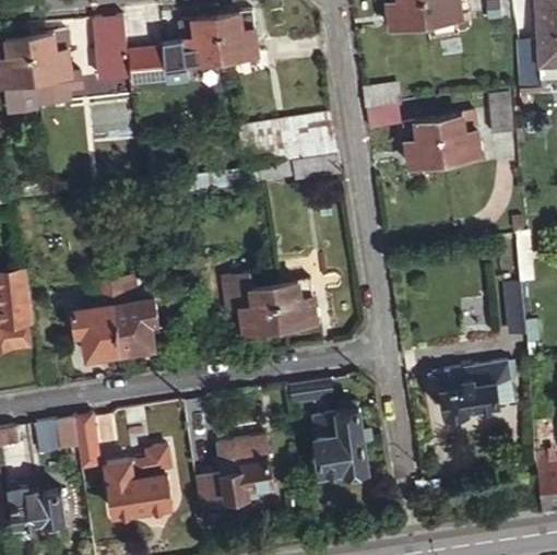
[(387,4),(390,28),(424,23),(421,0),(398,0),(399,2),(387,4)]
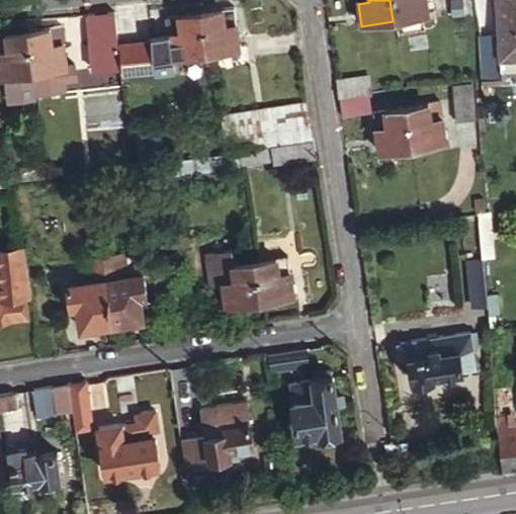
[(390,0),(393,21),(426,16),(424,0),(390,0)]
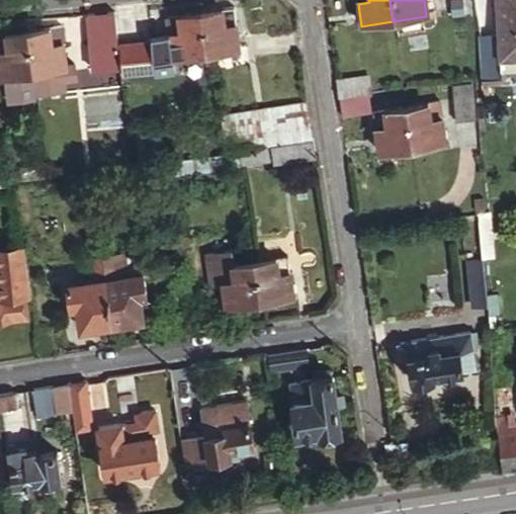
[(503,62),(515,60),(515,0),(497,0),(500,36),(503,62)]
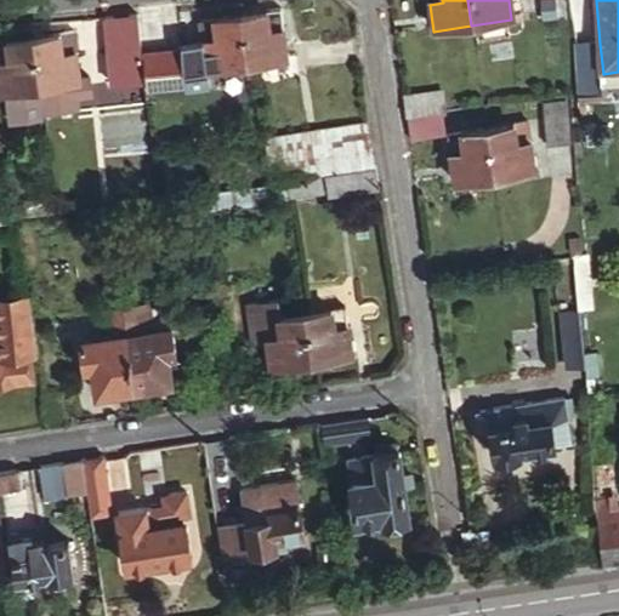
[(280,13),(265,16),(268,34),(282,33),(284,33),(280,13)]
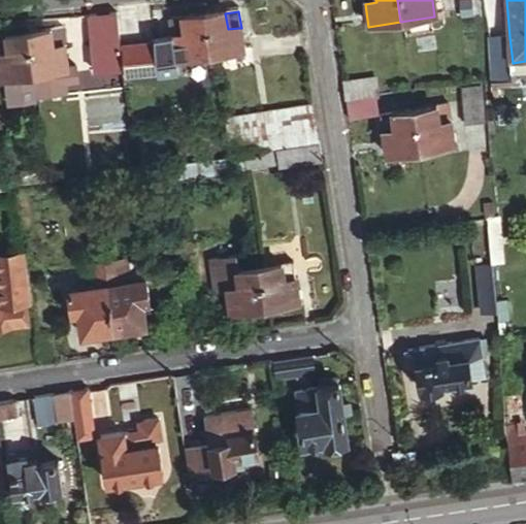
[(153,40),(151,12),(118,15),(120,43),(153,40)]
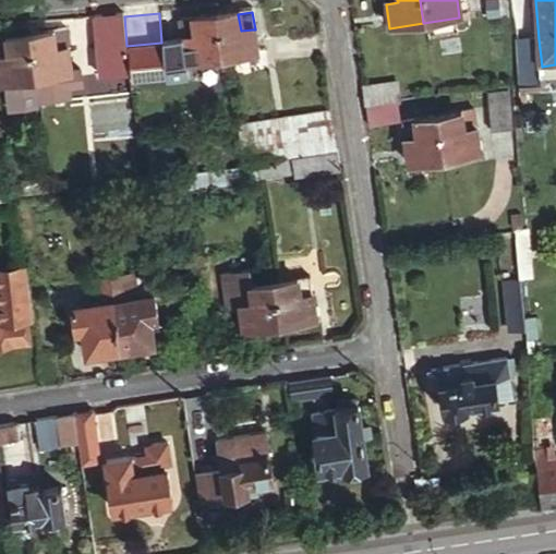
[(222,59),(256,55),(253,29),(241,31),(238,14),(216,17),(222,59)]
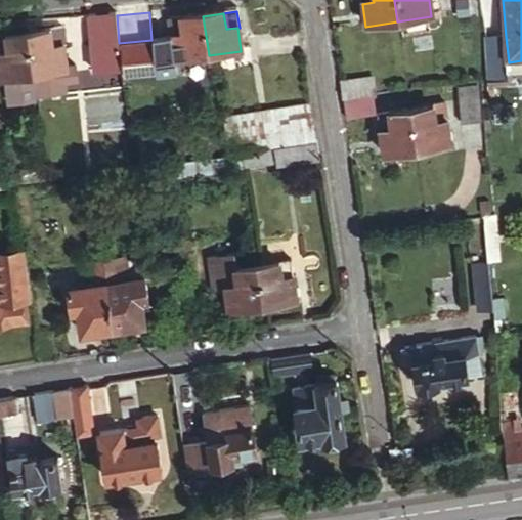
[(203,16),(181,19),(183,36),(172,38),(176,60),(209,55),(203,16)]
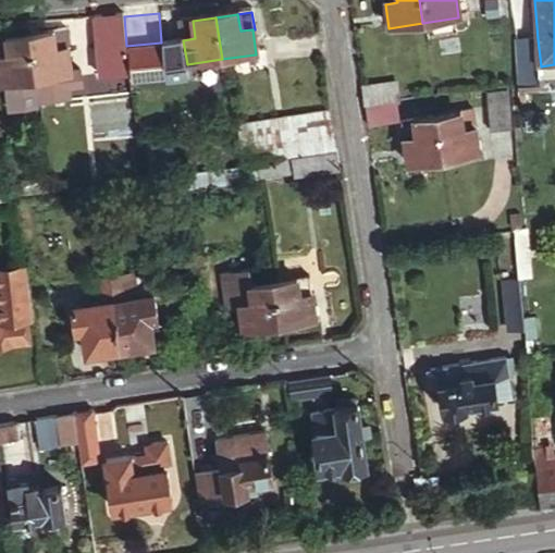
[(123,75),(115,19),(89,21),(96,78),(123,75)]
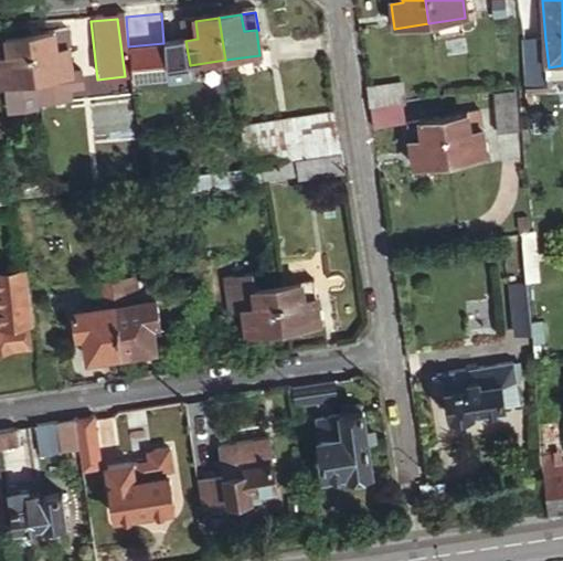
[(195,21),(183,23),(186,41),(198,39),(195,21)]
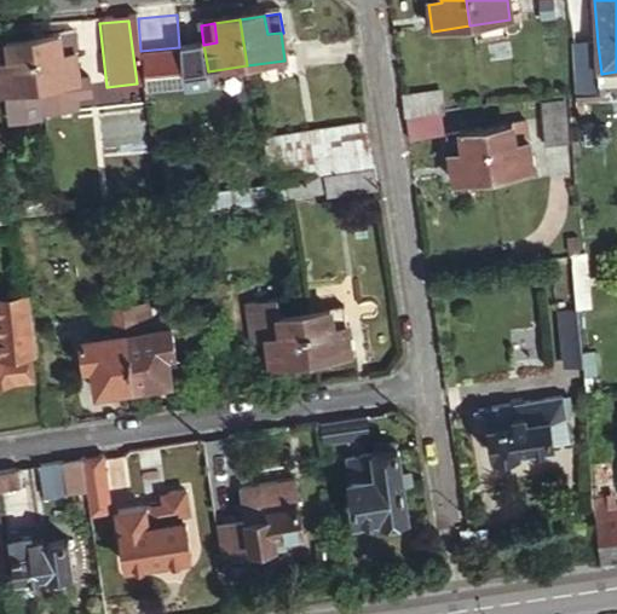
[(74,35),(58,36),(62,56),(76,53),(74,35)]
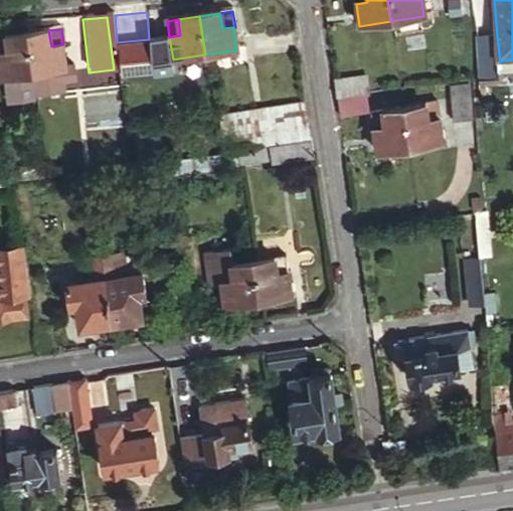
[(33,72),(67,68),(63,44),(51,46),(48,30),(28,33),(33,72)]
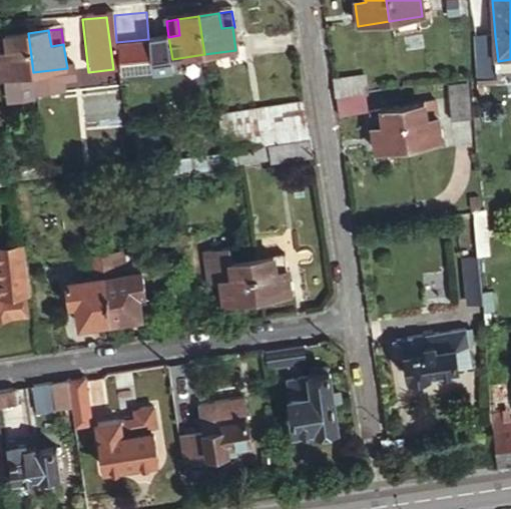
[(28,33),(5,36),(8,51),(0,51),(0,76),(6,75),(33,72),(28,33)]
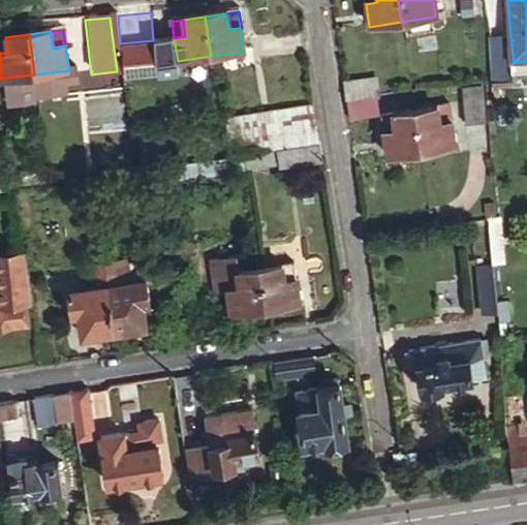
[(5,37),(0,38),(0,53),(8,53),(5,37)]
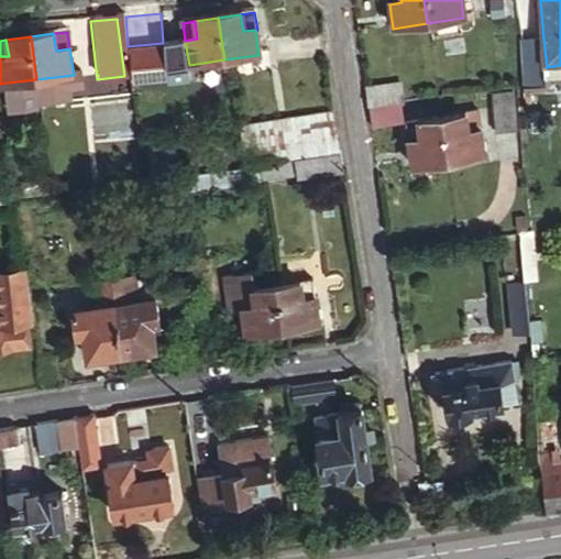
[(547,67),(543,40),(523,41),(525,69),(528,96),(549,94),(547,67)]
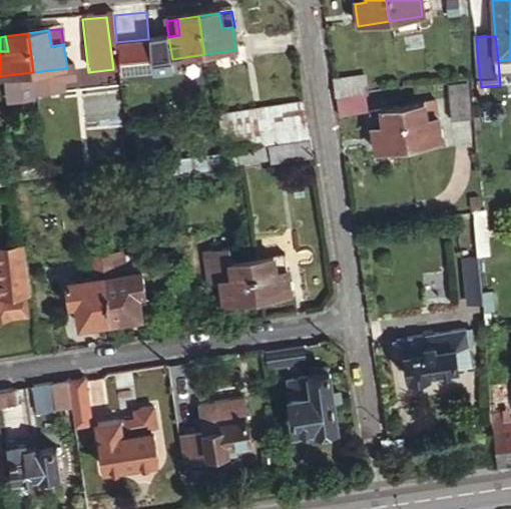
[(148,45),(117,49),(119,73),(151,69),(148,45)]
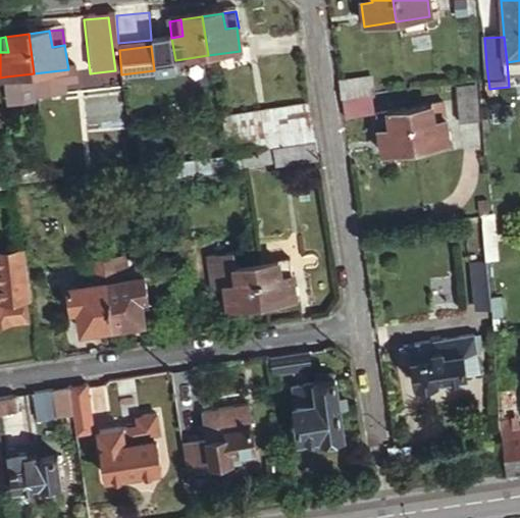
[(519,60),(507,62),(509,87),(519,86),(519,60)]
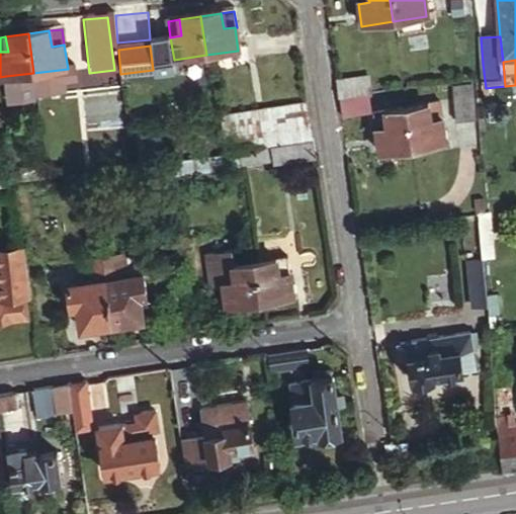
[(35,91),(33,73),(6,76),(9,95),(35,91)]
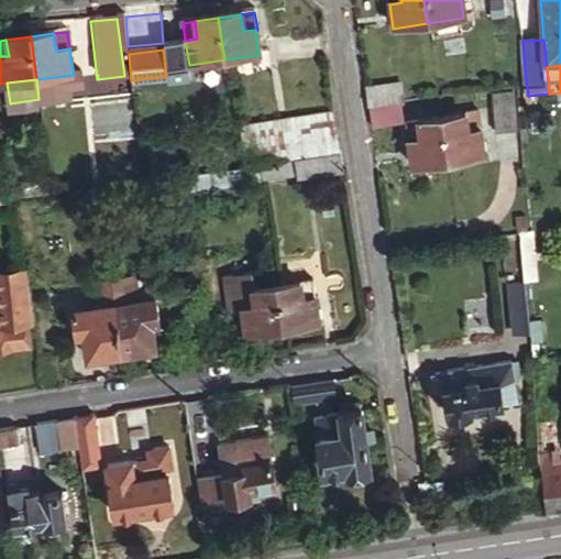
[(398,86),(362,92),(364,110),(399,105),(402,105),(398,86)]
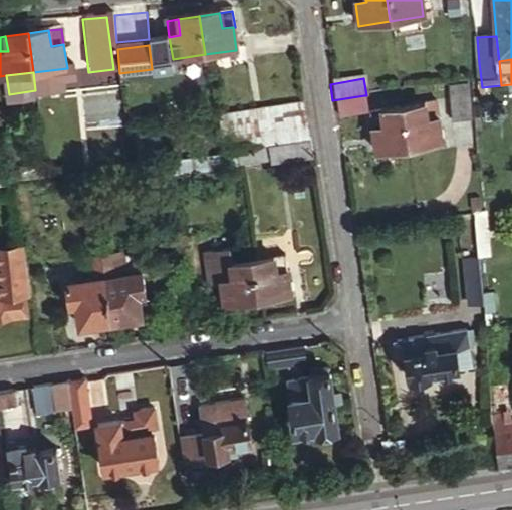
[(473,120),(470,84),(449,86),(452,122),(473,120)]
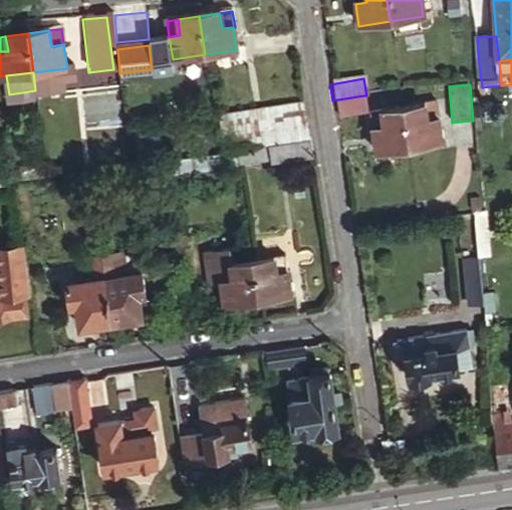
[(366,113),(364,95),(332,100),(332,101),(335,118),(366,113)]
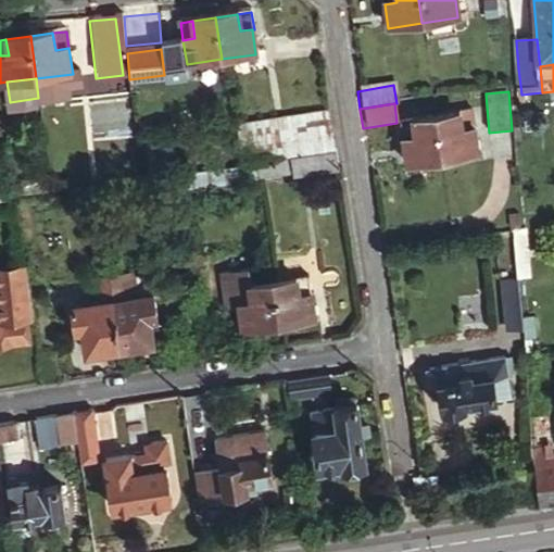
[(324,113),(233,126),(239,165),(253,163),(301,157),(330,152),(326,126),(324,113)]
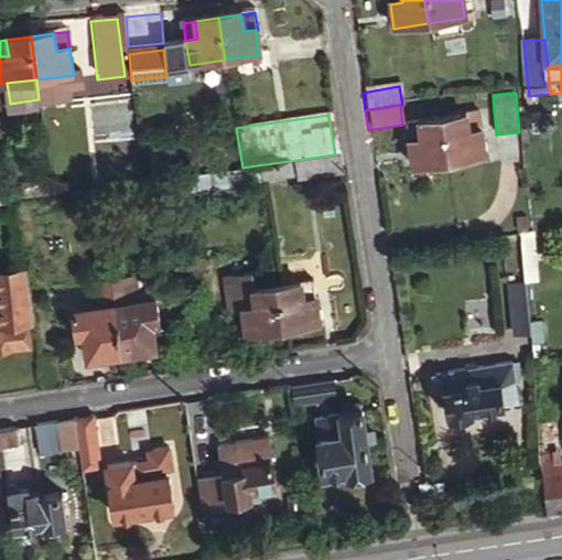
[(481,115),(466,116),(468,132),(481,131),(484,130),(481,115)]
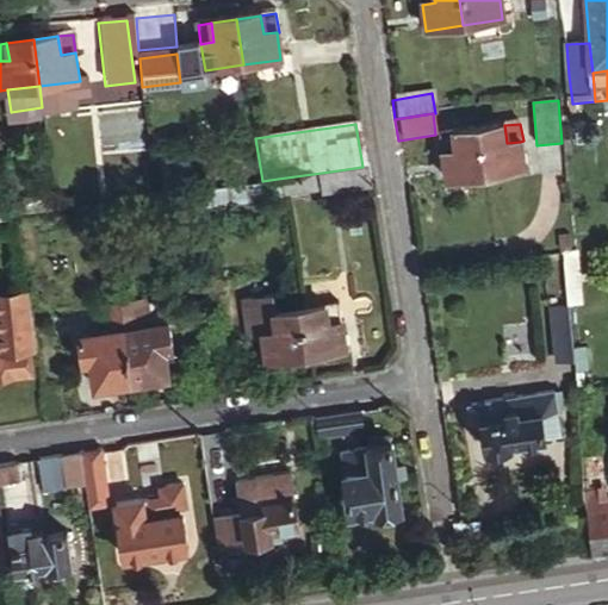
[(484,175),(523,169),(520,142),(507,143),(504,125),(477,130),(484,175)]
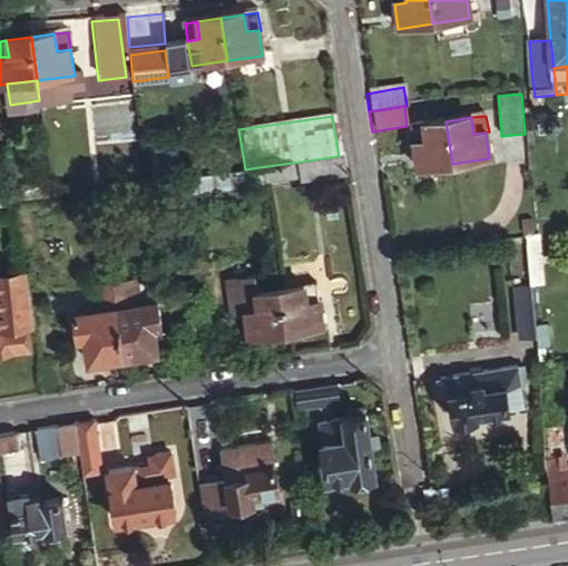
[(415,168),(452,164),(446,122),(422,125),(424,140),(412,143),(415,168)]
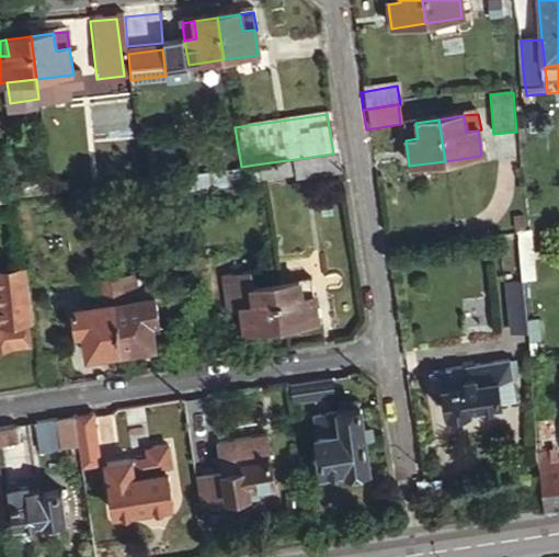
[(415,123),(403,124),(406,140),(418,138),(415,123)]
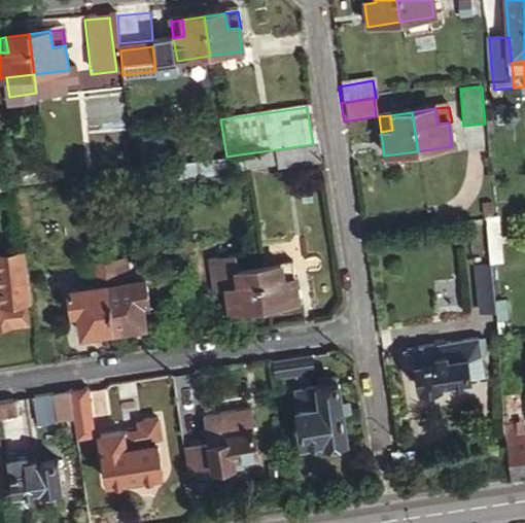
[(133,142),(137,171),(164,167),(159,138),(133,142)]
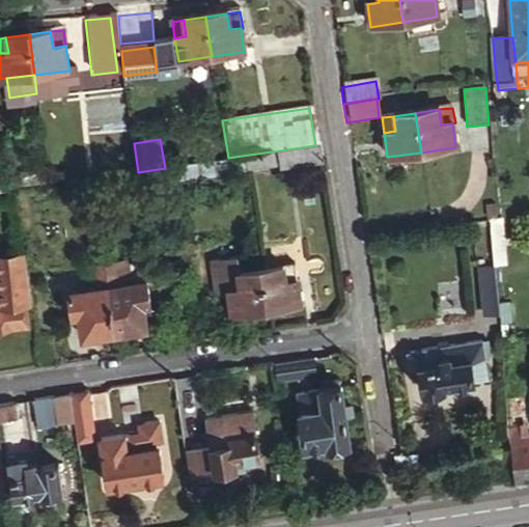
[(315,145),(287,149),(290,166),(322,162),(319,145),(315,145)]
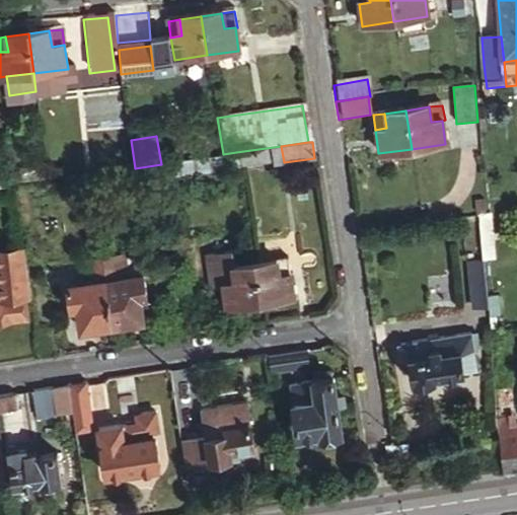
[(271,150),(239,155),(240,167),(273,161),(271,150)]
